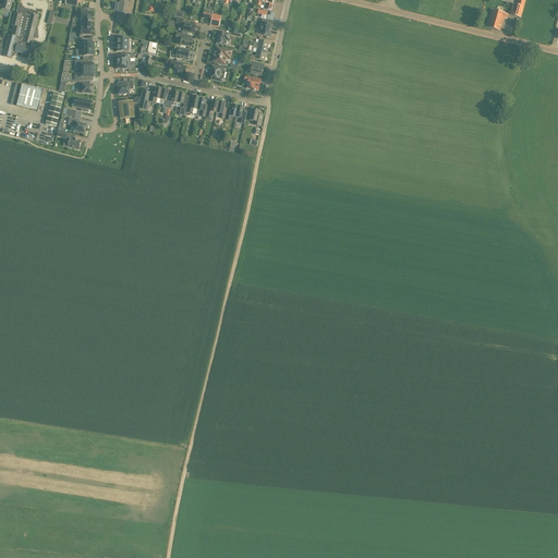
[(12,2),(12,0),(3,0),(2,9),(1,14),(3,15),(4,16),(7,17),(9,16),(12,2)]
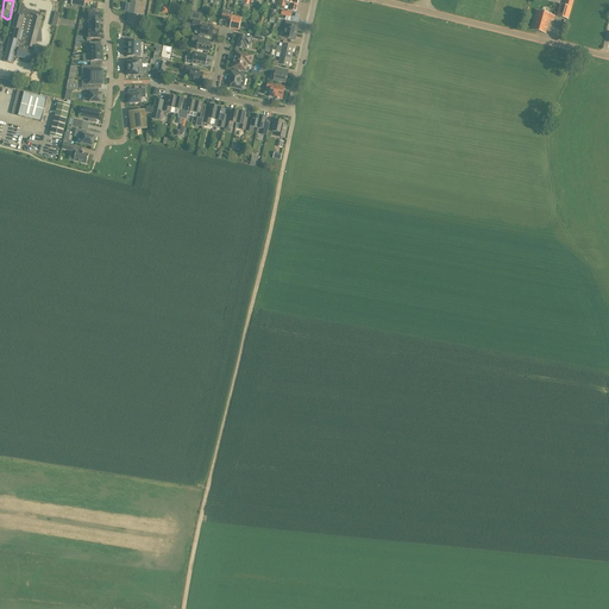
[(567,19),(572,0),(564,0),(564,6),(559,5),(557,16),(567,19)]
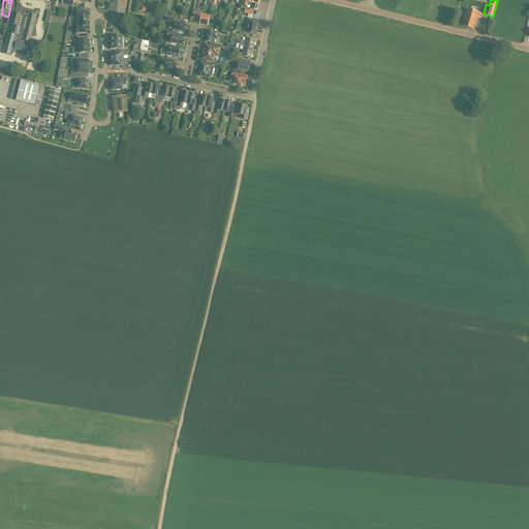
[(112,12),(111,14),(118,16),(119,16),(121,2),(114,1),(112,12)]
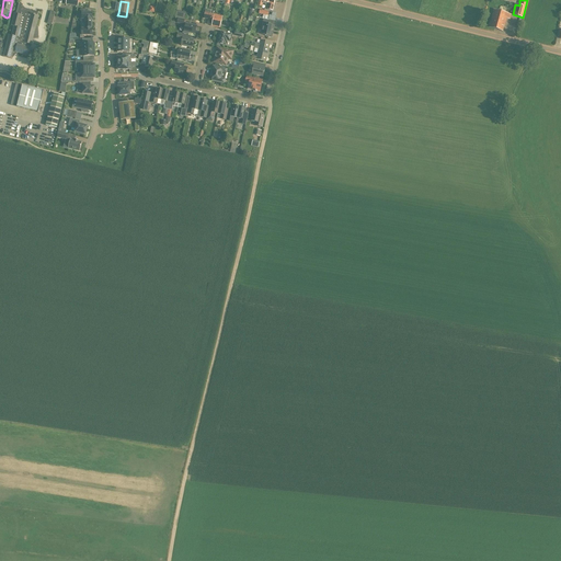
[(38,15),(38,12),(22,8),(22,7),(20,3),(19,3),(16,13),(14,13),(11,25),(14,26),(12,35),(9,35),(3,56),(11,58),(12,55),(15,55),(16,53),(29,56),(33,39),(38,38),(38,26),(37,25),(39,16),(38,15)]
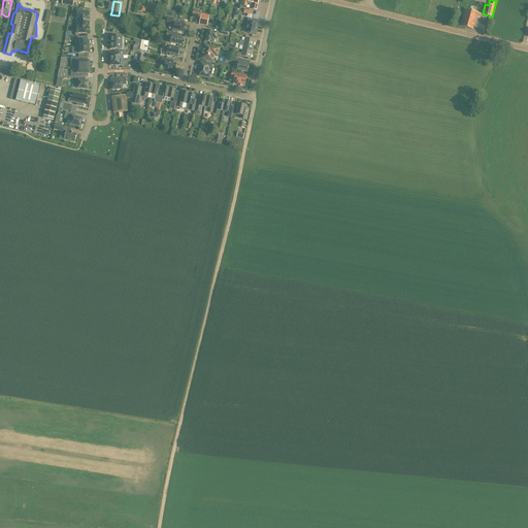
[(87,19),(87,12),(86,12),(86,9),(83,9),(83,12),(77,12),(77,19),(87,19)]
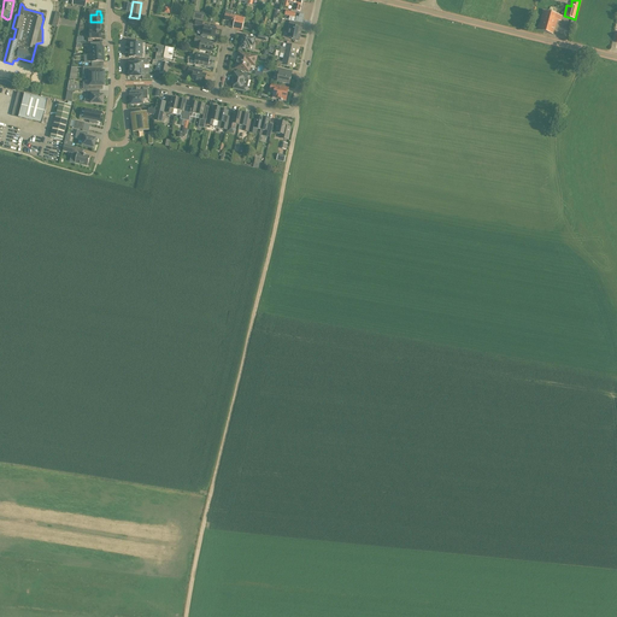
[(553,34),(554,29),(558,15),(544,11),(538,30),(553,34)]
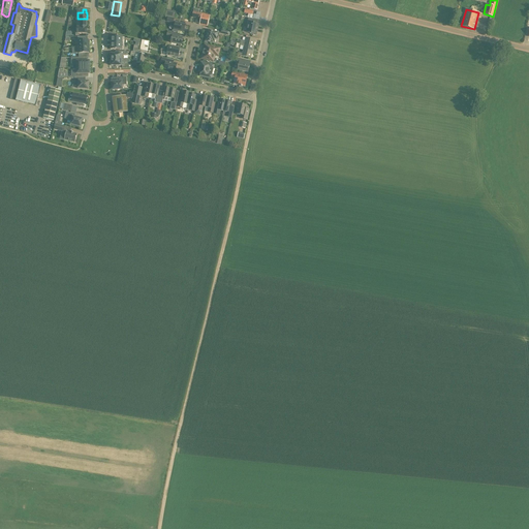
[(78,22),(80,22),(80,27),(78,27),(78,28),(87,28),(87,27),(87,19),(78,19),(78,22)]
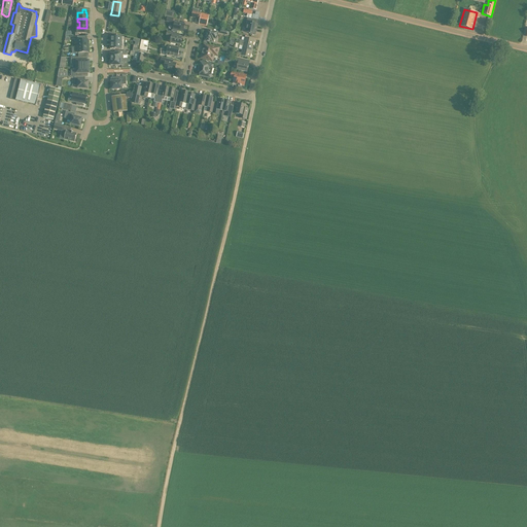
[(255,35),(257,24),(253,23),(253,21),(247,19),(246,23),(247,23),(246,32),(249,33),(255,35)]
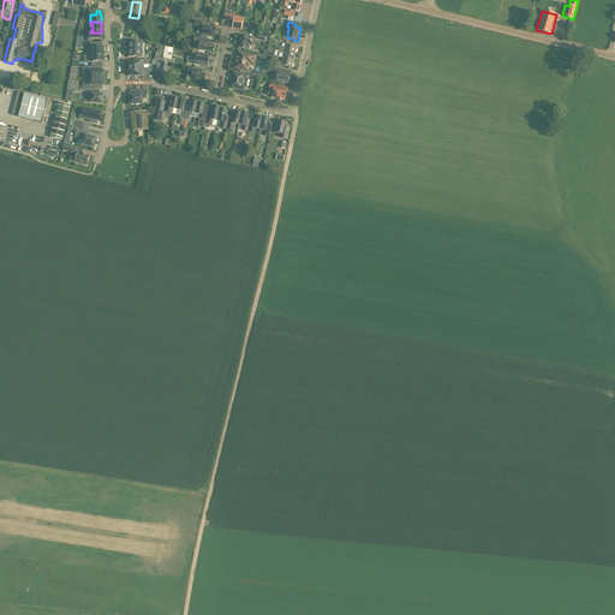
[(214,37),(216,29),(204,27),(202,35),(214,37)]
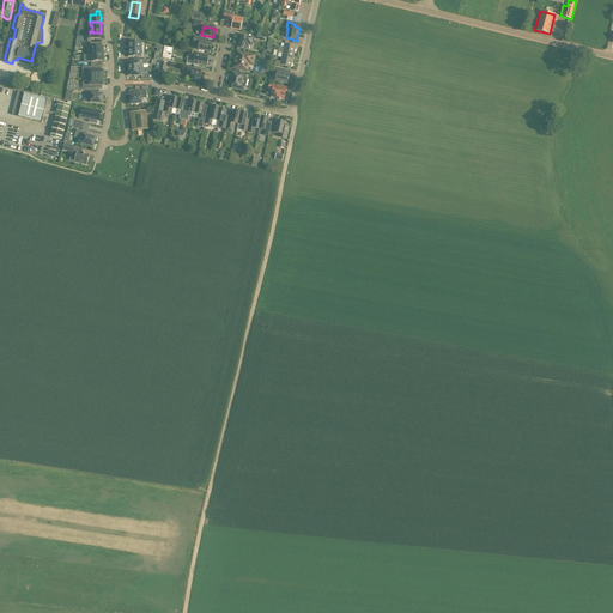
[(252,46),(254,37),(241,35),(237,48),(247,50),(248,46),(252,46)]
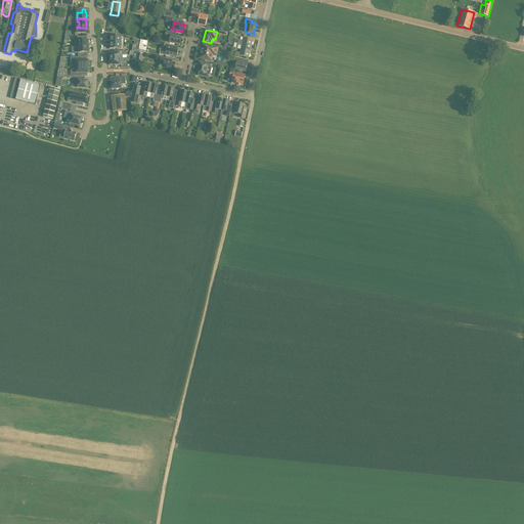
[(179,45),(181,37),(174,36),(175,33),(166,31),(165,38),(170,39),(169,42),(179,45)]
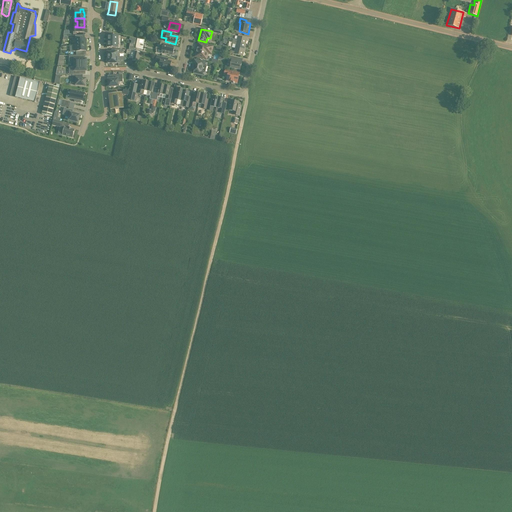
[(73,40),(73,46),(86,45),(85,39),(82,39),(81,35),(75,36),(75,40),(73,40)]
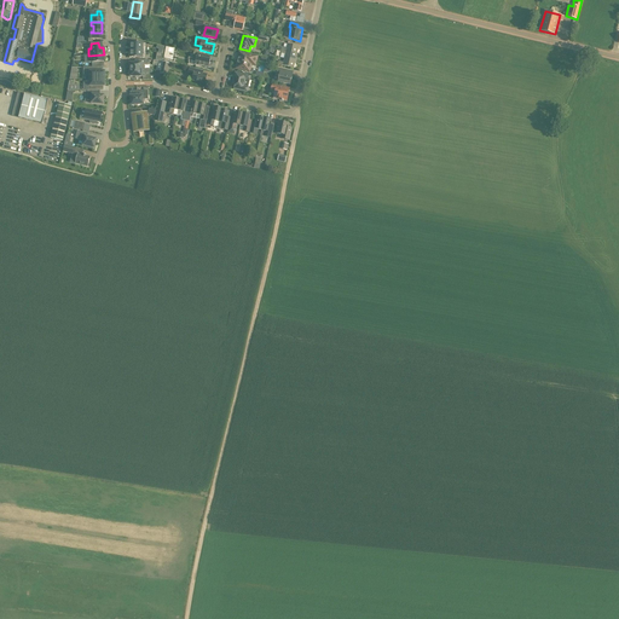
[(296,58),(298,53),(278,50),(277,52),(285,55),(284,58),(296,61),(298,58),(296,58)]
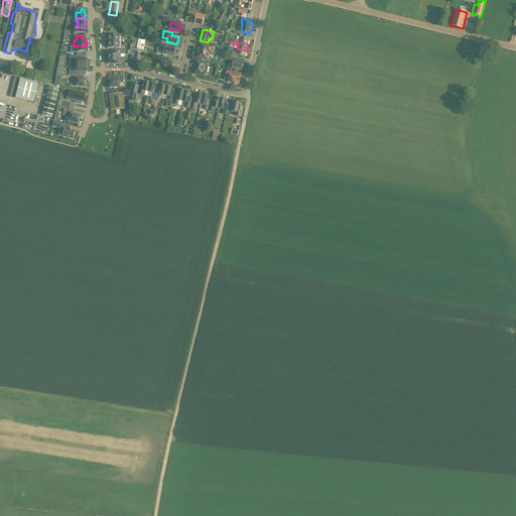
[(174,56),(175,49),(169,48),(170,45),(161,43),(160,49),(162,49),(161,53),(174,56)]
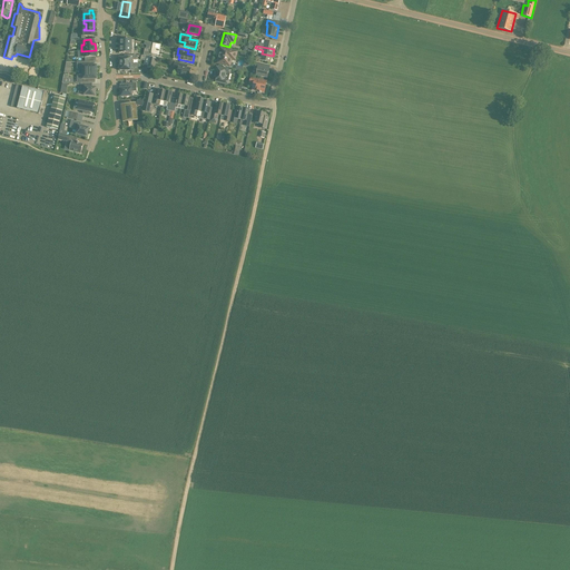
[(236,61),(238,51),(226,49),(225,55),(219,53),(217,64),(231,67),(232,60),(236,61)]
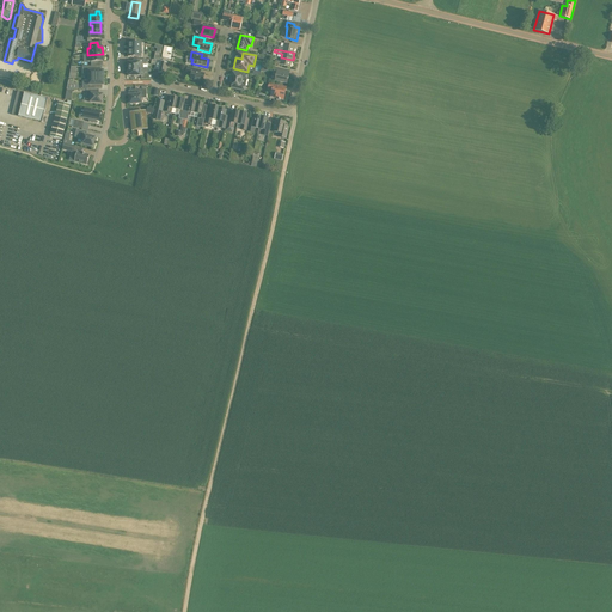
[(99,61),(103,61),(103,54),(87,55),(89,62),(91,62),(91,67),(99,66),(99,61)]
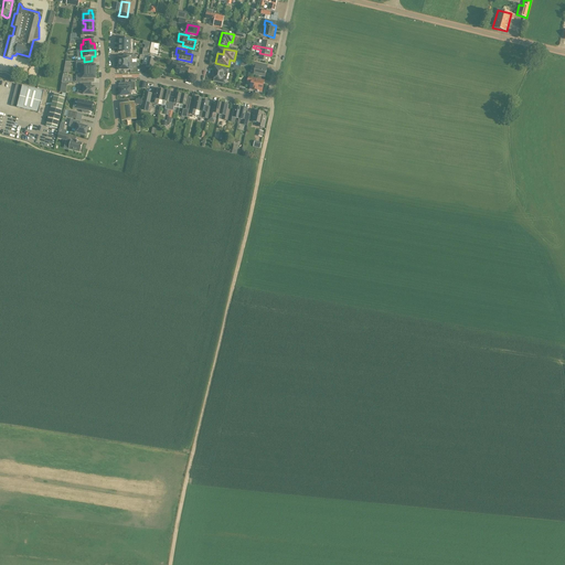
[(269,59),(270,55),(259,53),(258,57),(254,56),(254,59),(268,62),(269,59)]
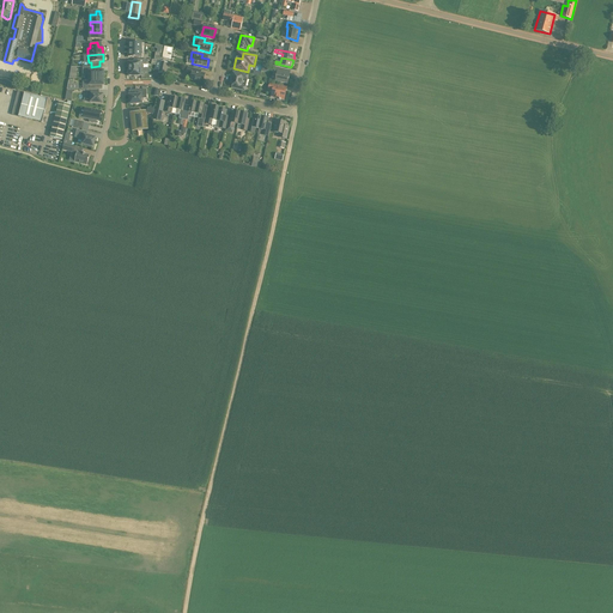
[(158,73),(162,73),(165,74),(167,68),(169,64),(161,61),(158,73)]
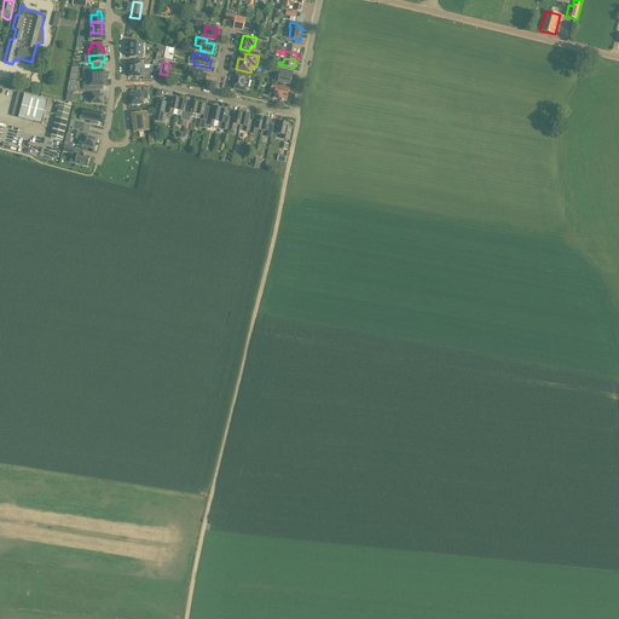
[(206,84),(207,75),(197,73),(197,69),(190,68),(187,75),(194,76),(192,81),(206,84)]
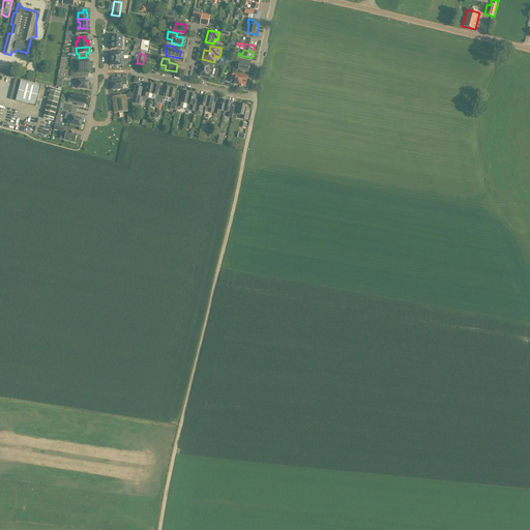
[(248,72),(251,64),(243,63),(243,60),(238,58),(237,63),(239,64),(238,70),(248,72)]
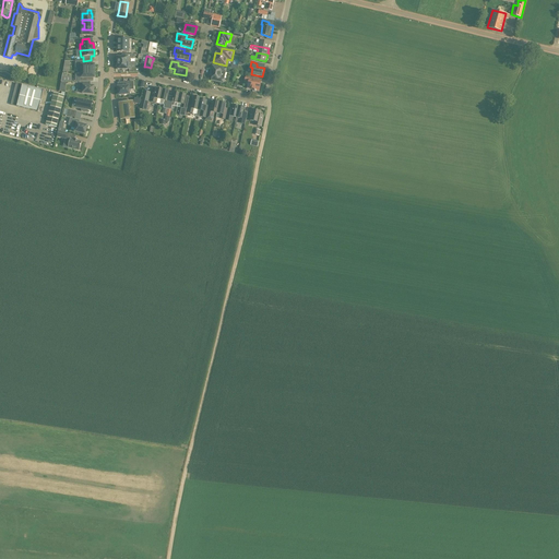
[(86,64),(86,62),(78,62),(78,68),(81,68),(81,71),(95,71),(95,64),(86,64)]
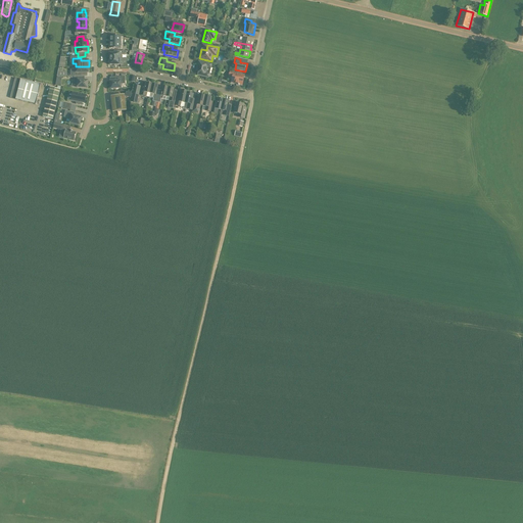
[(211,68),(212,64),(198,61),(196,68),(199,68),(197,76),(201,77),(201,79),(206,80),(206,78),(209,79),(210,74),(209,74),(211,68)]
